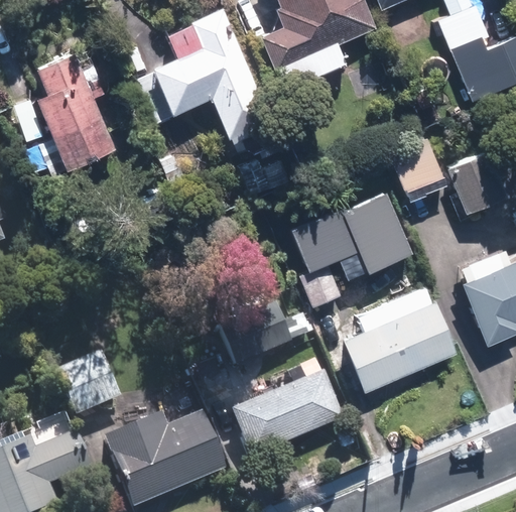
[(278,0),(280,5),(275,7),(282,24),(261,33),(276,72),(283,69),(290,87),(348,62),(341,43),(377,29),(365,0),(278,0)]
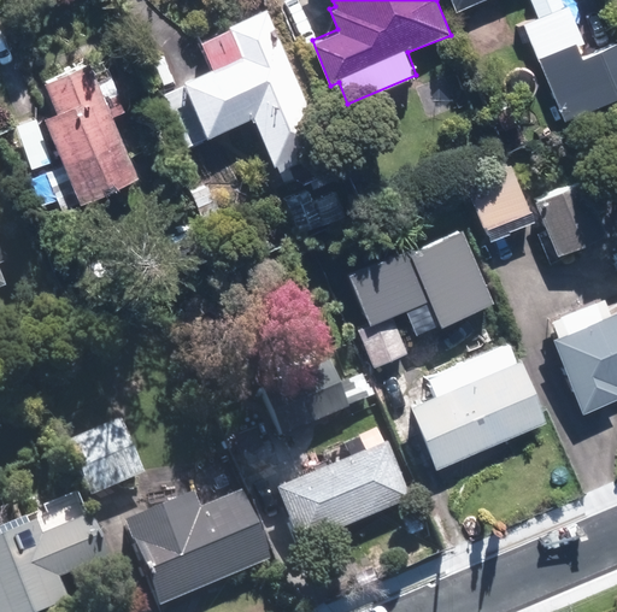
[(450,0),(456,13),(485,0),(450,0)]
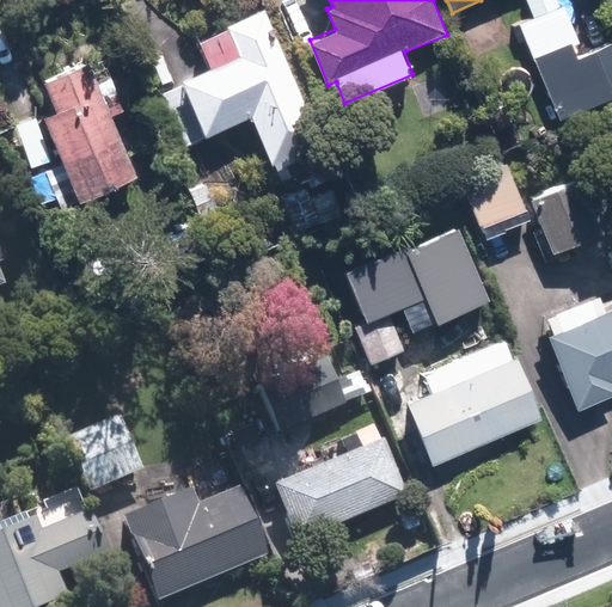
[(209,67),(182,79),(206,136),(252,116),(276,172),(325,152),(265,10),(197,40),(209,67)]
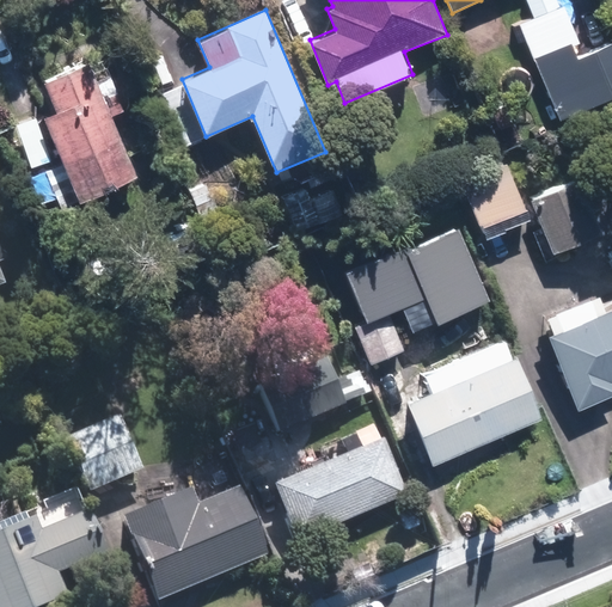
[(611,99),(611,44),(601,49),(580,57),(565,23),(525,38),(557,121),(611,99)]
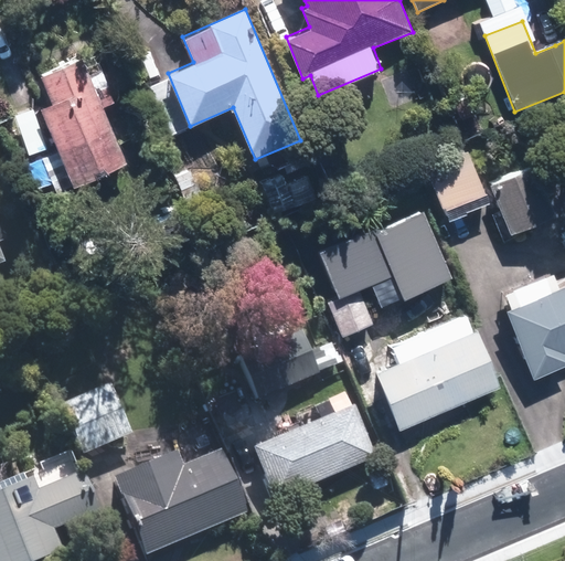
[(29,165),(44,201),(129,163),(93,82),(83,87),(71,61),(41,73),(53,101),(40,106),(60,151),(29,165)]
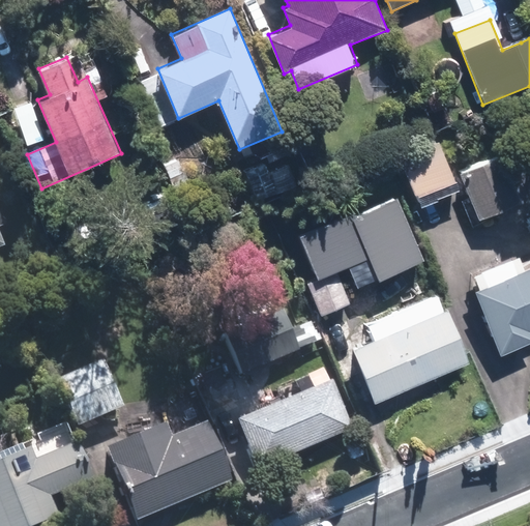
[(256,203),(299,186),(289,159),(301,155),(296,143),(265,155),(267,162),(244,171),(256,203)]
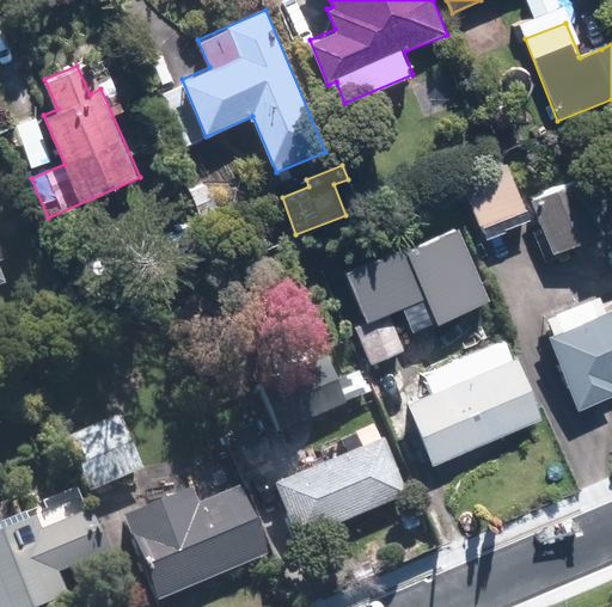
[(509,171),(463,191),(484,239),(497,233),(531,219),(509,171)]
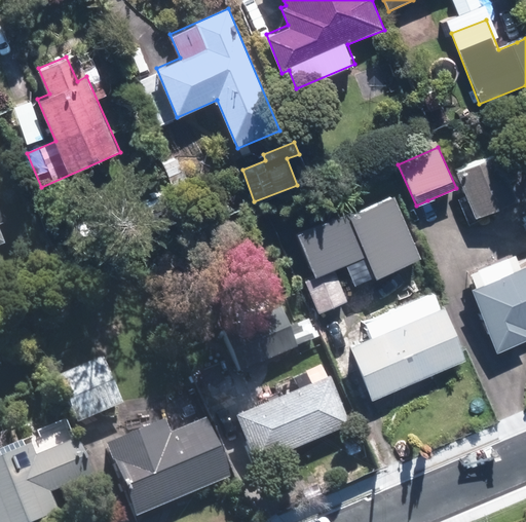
[(494,155),(455,172),(475,219),(514,202),(494,155)]
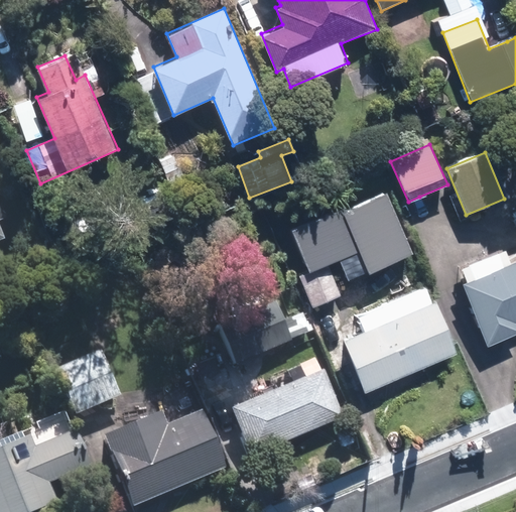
[(286,226),(304,267),(352,247),(362,269),(408,249),(382,188),(341,207),(340,203),(286,226)]
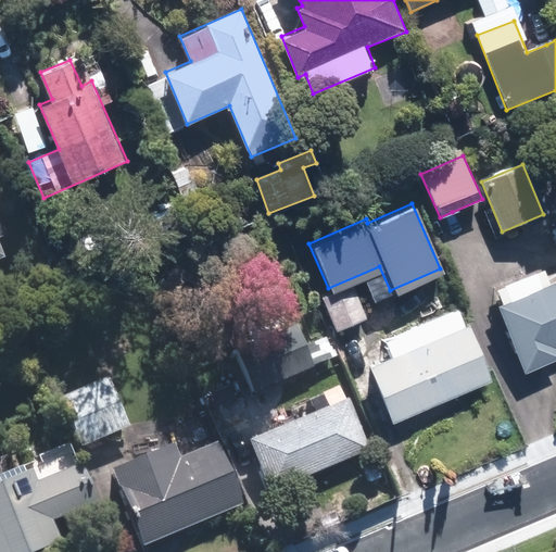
[(542,265),(495,285),(503,303),(497,305),(526,374),(555,361),(555,278),(548,281),(542,265)]
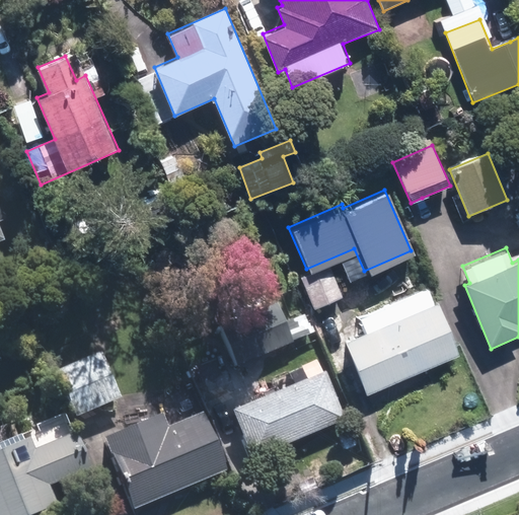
[(306,269),(298,274),(311,305),(340,293),(326,262),(306,269)]
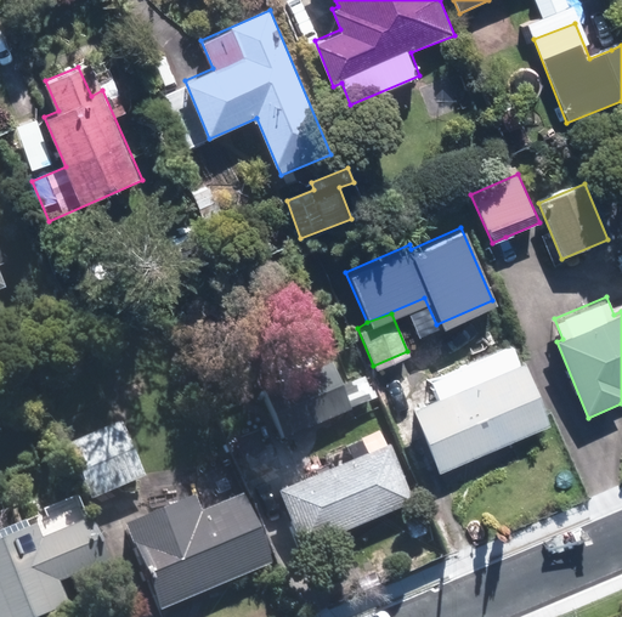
[(515,345),(431,380),(439,397),(412,408),(440,474),(553,428),(526,361),(521,362),(515,345)]
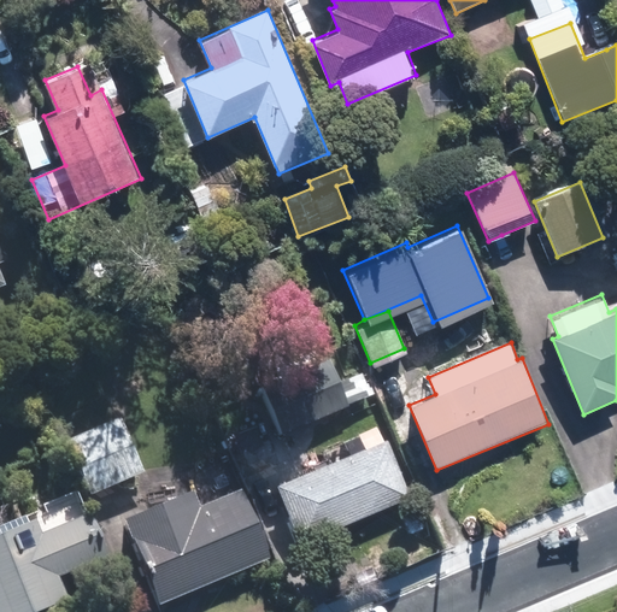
[(268,386),(289,437),(351,412),(330,360),(268,386)]
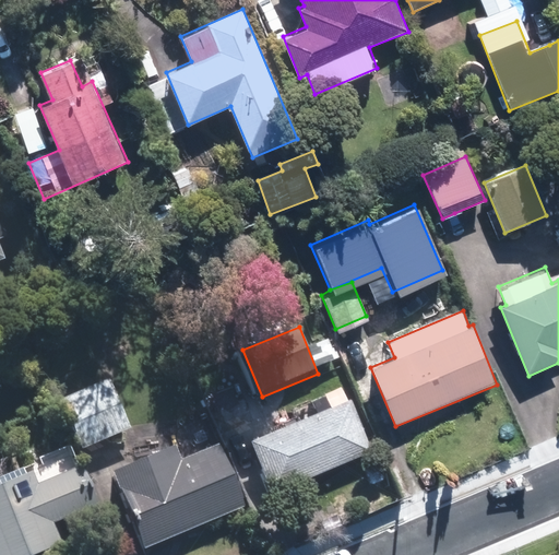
[(113,380),(59,401),(80,453),(99,446),(132,433),(113,380)]
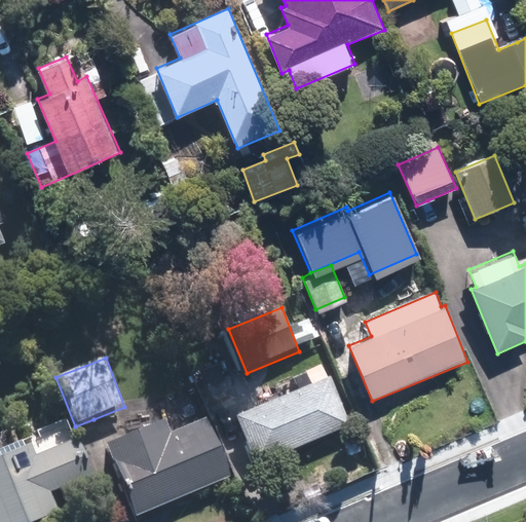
[(341,435),(346,418),(330,378),(320,382),(315,372),(278,387),(283,399),(235,417),(256,469),(341,435)]
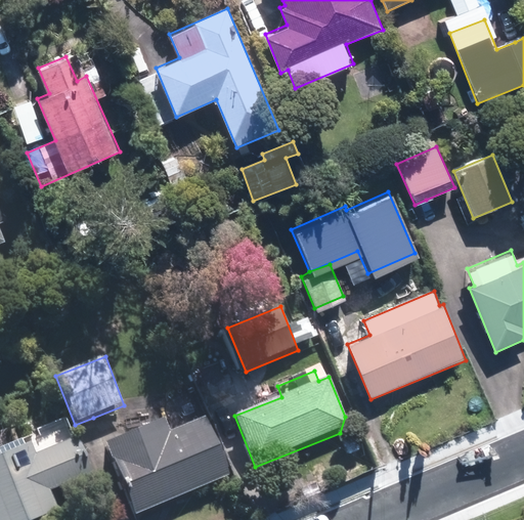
[(233,477),(208,419),(174,433),(166,416),(103,443),(136,519),(233,477)]
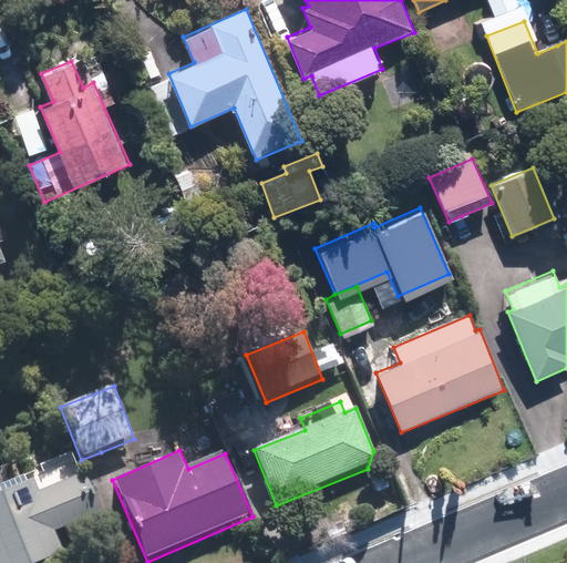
[(60,485),(42,493),(35,476),(0,489),(0,562),(49,562),(69,555),(60,533),(89,522),(78,492),(64,497),(60,485)]
